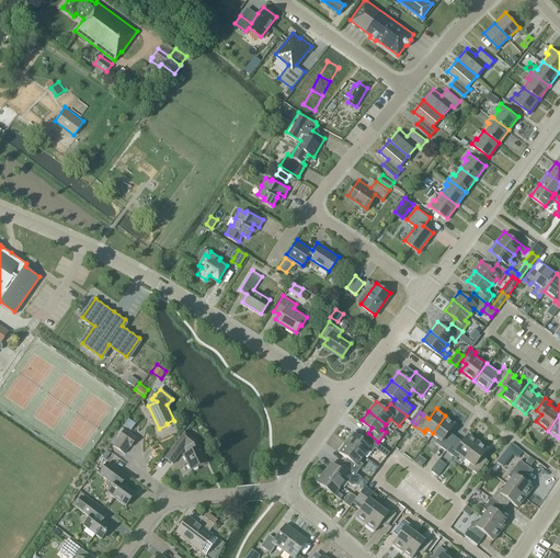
[(446,448),(454,437),(447,433),(455,422),(445,416),(433,433),(438,436),(435,441),(446,448)]
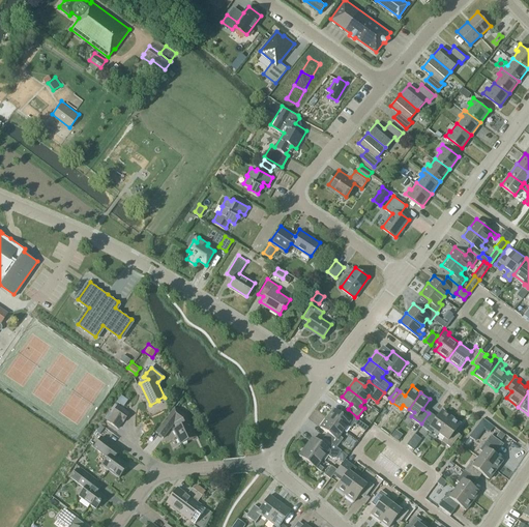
[(123,420),(129,412),(118,404),(107,418),(118,427),(123,419),(123,420)]
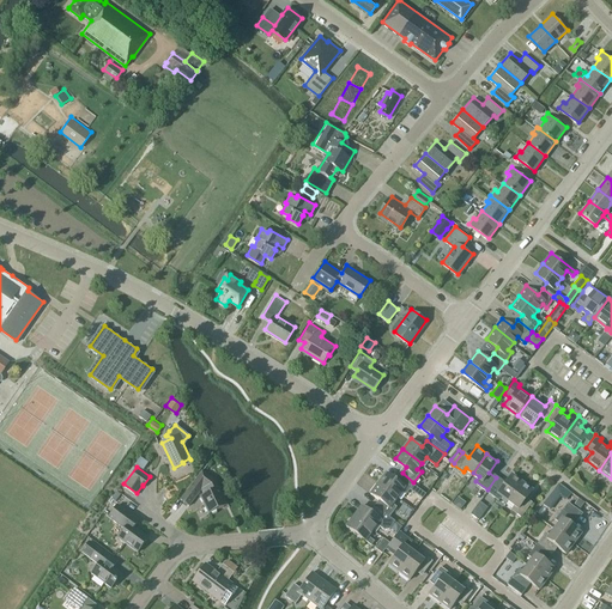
[(226,501),(216,479),(203,469),(181,498),(189,504),(201,487),(204,492),(201,494),(210,512),(224,505),(223,503),(226,501)]
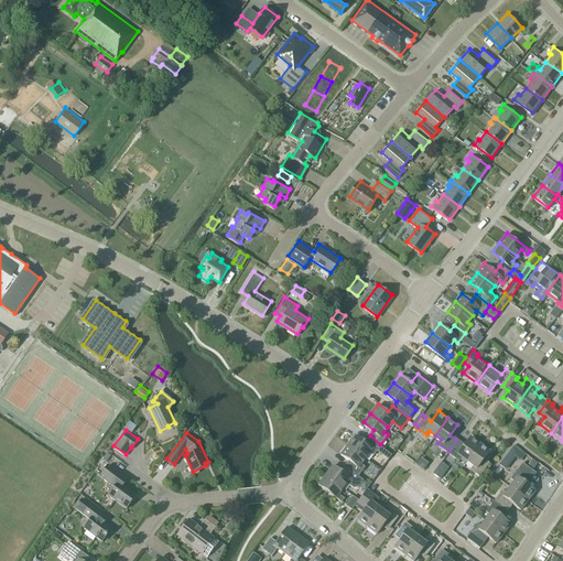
[(380,444),(370,435),(366,441),(356,433),(348,443),(366,456),(370,451),(374,453),(380,444)]
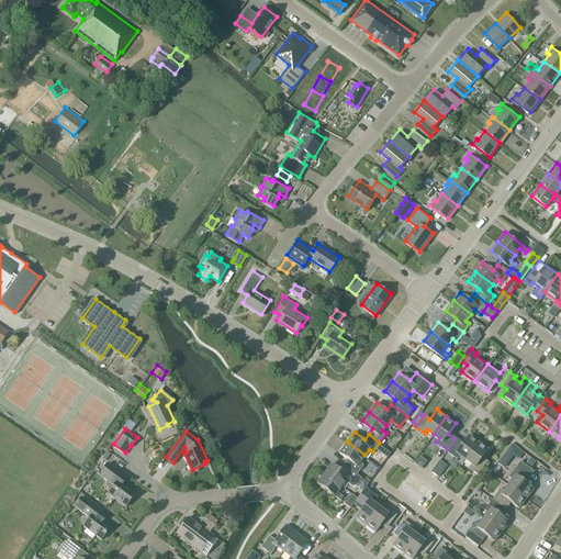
[(467,458),(479,440),(470,433),(462,444),(455,438),(447,449),(458,457),(460,454),(467,458)]
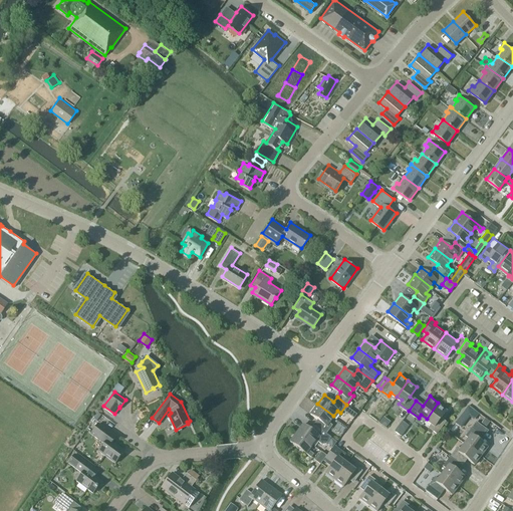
[(438,403),(427,419),(432,423),(429,426),(438,432),(445,423),(440,419),(447,409),(438,403)]
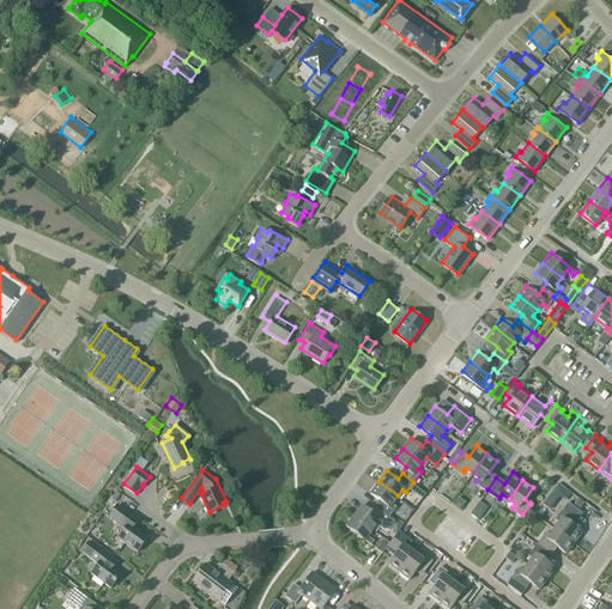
[(393,501),(398,495),(379,481),(370,492),(382,500),(377,506),(389,515),(398,505),(393,501)]
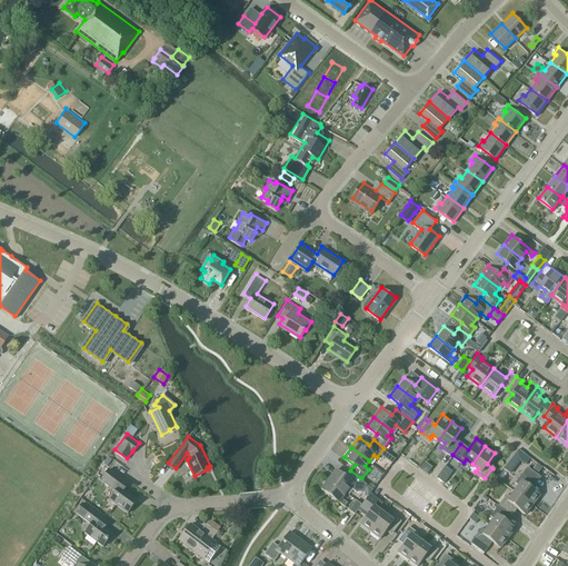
[(519,447),(514,454),(526,463),(531,456),(519,447)]
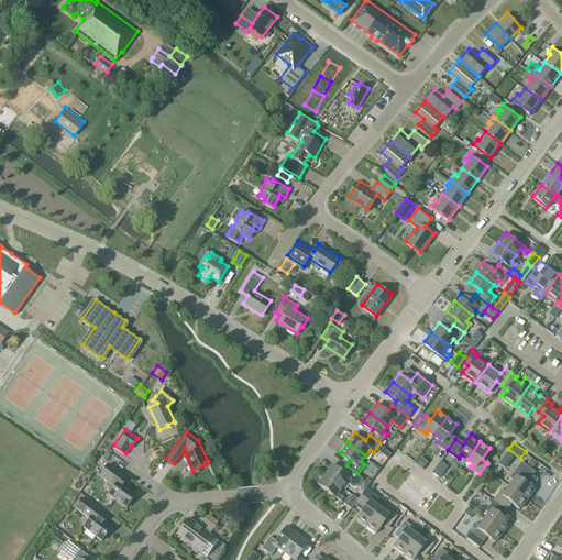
[(533,465),(537,460),(532,456),(528,461),(533,465)]
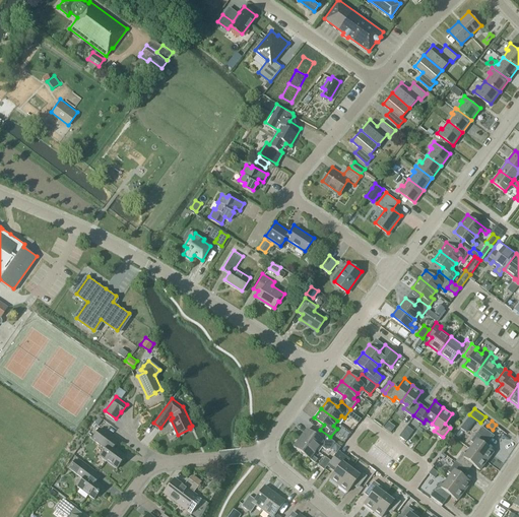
[(406,439),(414,429),(407,424),(399,435),(406,439)]
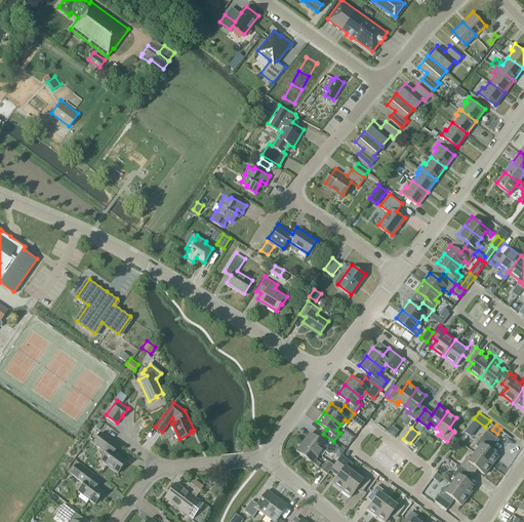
[(475,451),(491,464),(498,454),(488,447),(496,436),(487,429),(476,443),(479,446),(475,451)]
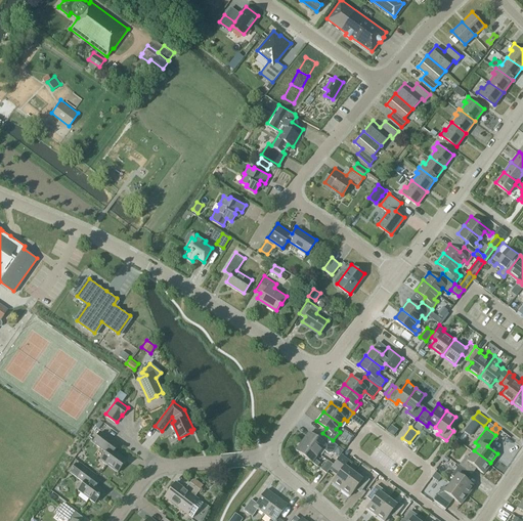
[(118,471),(127,459),(115,449),(119,443),(100,430),(93,440),(107,450),(101,459),(118,471)]
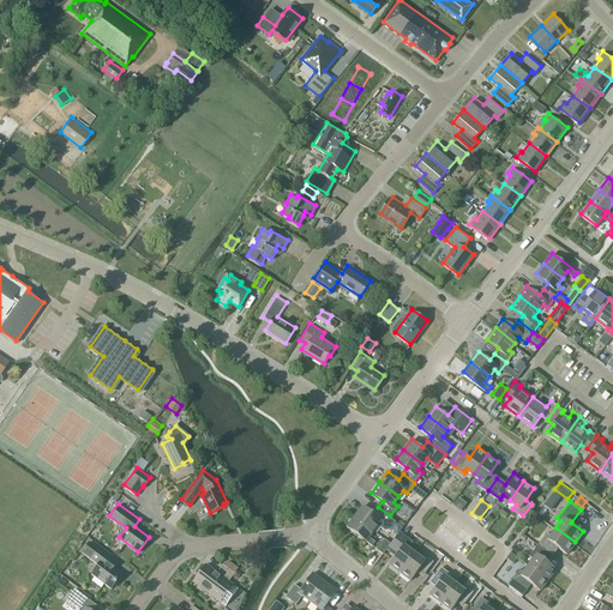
[(390,515),(378,507),(374,513),(362,505),(355,515),(374,529),(378,524),(385,529),(391,529),(396,520),(390,515)]
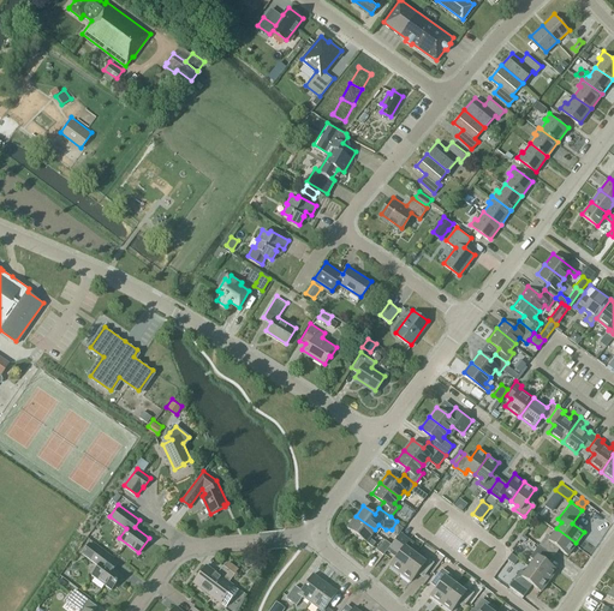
[(370,537),(375,529),(356,516),(347,526),(373,545),(376,540),(370,537)]
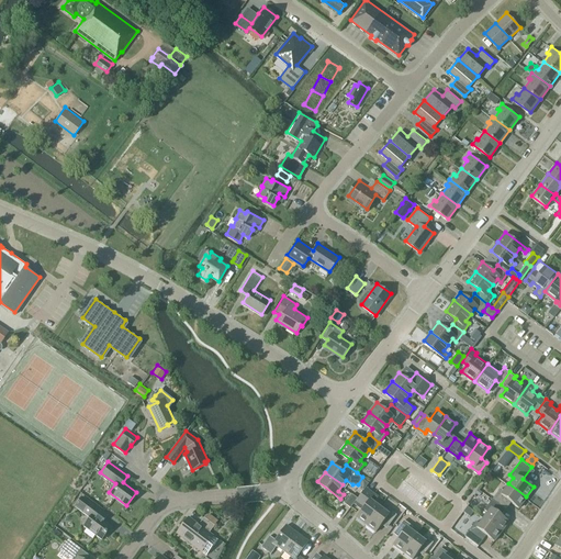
[(519,506),(526,496),(508,483),(504,489),(501,487),(493,498),(504,505),(508,499),(519,506)]
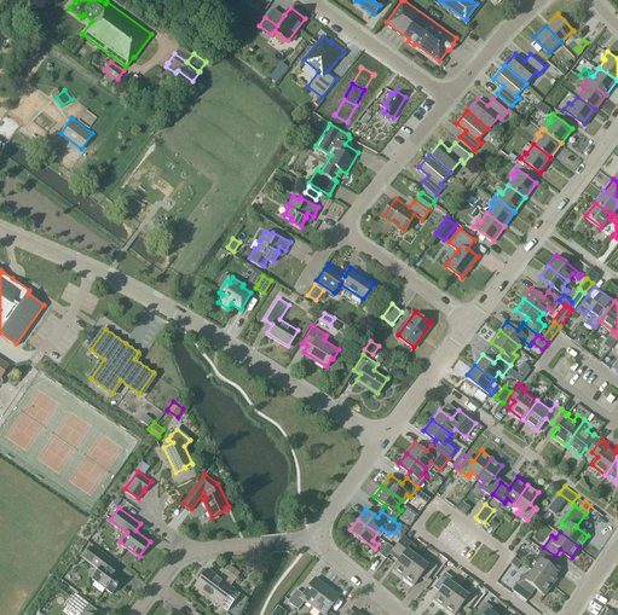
[(404,575),(419,556),(413,551),(417,545),(404,535),(393,549),(402,556),(393,567),(404,575)]
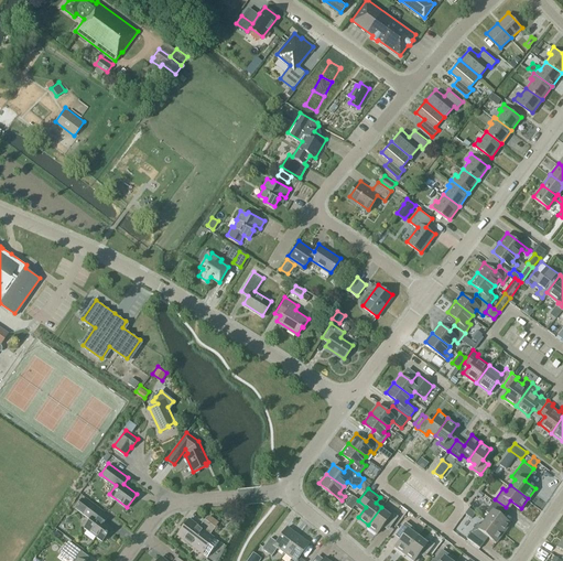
[(353,508),(359,498),(354,494),(346,504),(353,508)]
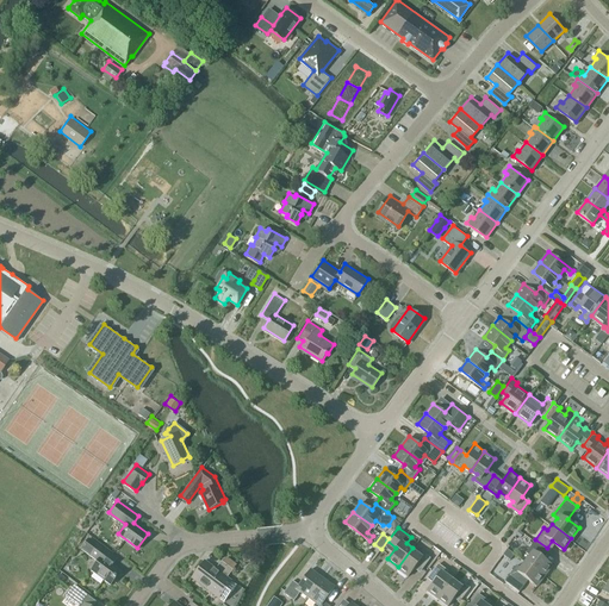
[(111,583),(120,569),(106,557),(110,551),(89,536),(82,547),(99,560),(92,568),(111,583)]
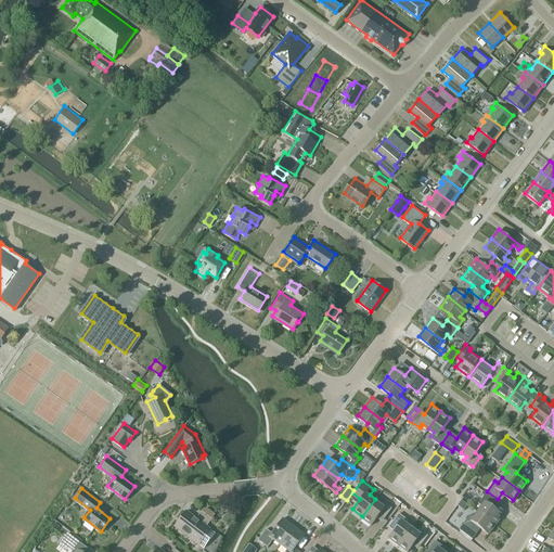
[(492,505),(498,499),(487,491),(479,501),(482,504),(478,510),(495,523),(503,513),(492,505)]
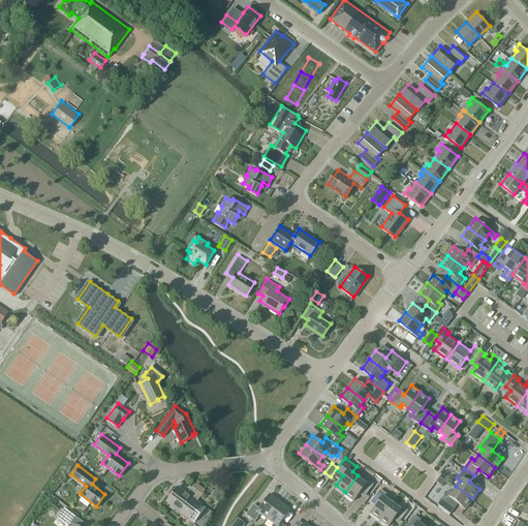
[(442,484),(446,480),(440,474),(436,480),(442,484)]
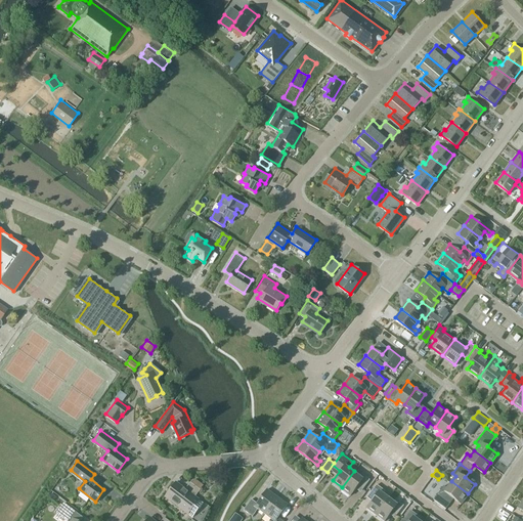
[(354,471),(342,487),(350,493),(358,484),(362,487),(371,478),(362,472),(359,475),(354,471)]
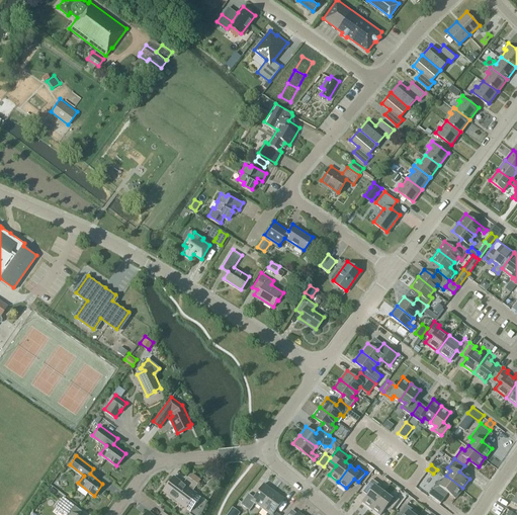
[(192,490),(198,483),(188,475),(184,480),(186,482),(184,484),(174,476),(163,489),(190,509),(200,496),(192,490)]
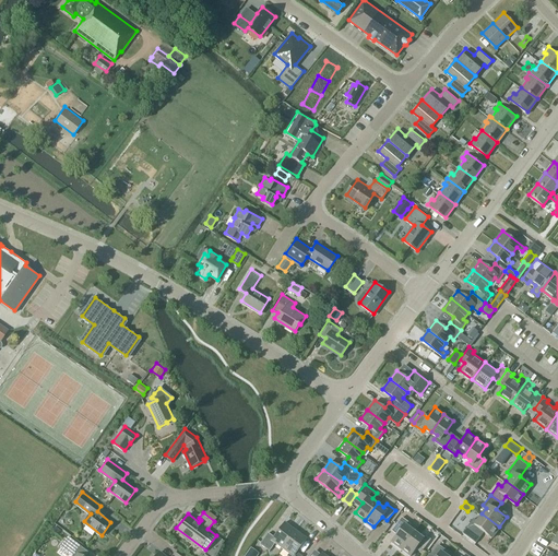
[(493,536),(499,527),(482,513),(477,519),(474,517),(463,532),(476,541),(485,531),(493,536)]
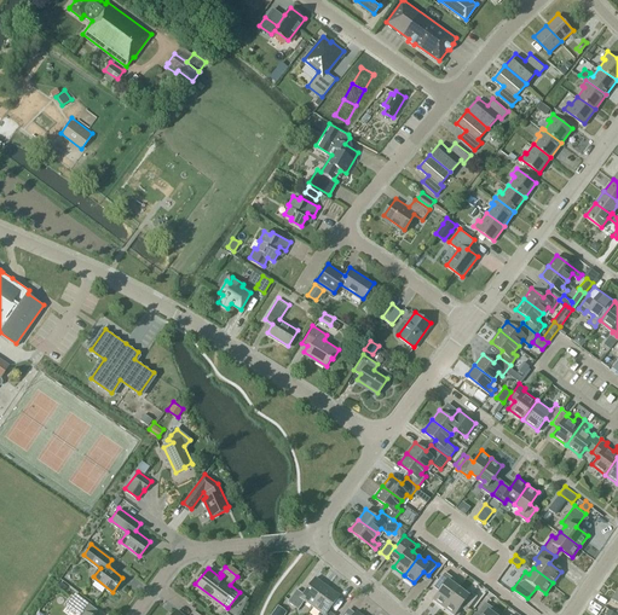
[(444,605),(458,586),(452,582),(456,578),(446,570),(437,582),(443,586),(433,597),(444,605)]
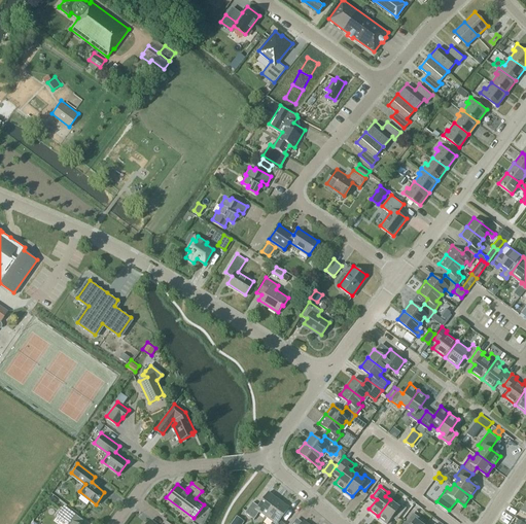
[(267,515),(279,498),(269,490),(258,504),(253,500),(245,511),(254,518),(259,510),(267,515)]
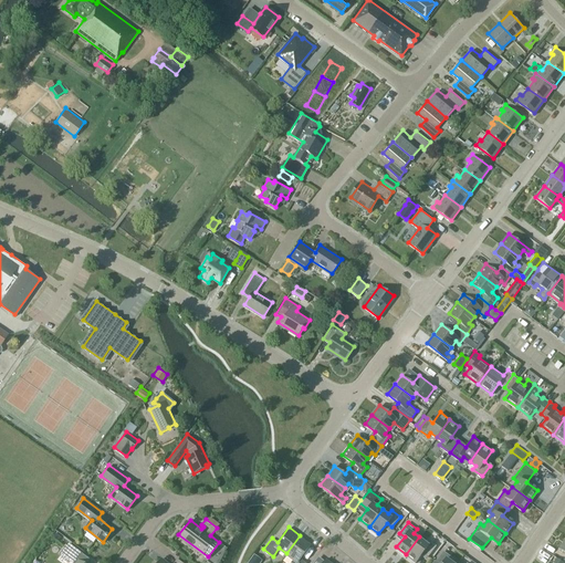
[(300,535),(286,553),(293,559),(290,562),(305,562),(307,561),(301,556),(311,543),(300,535)]
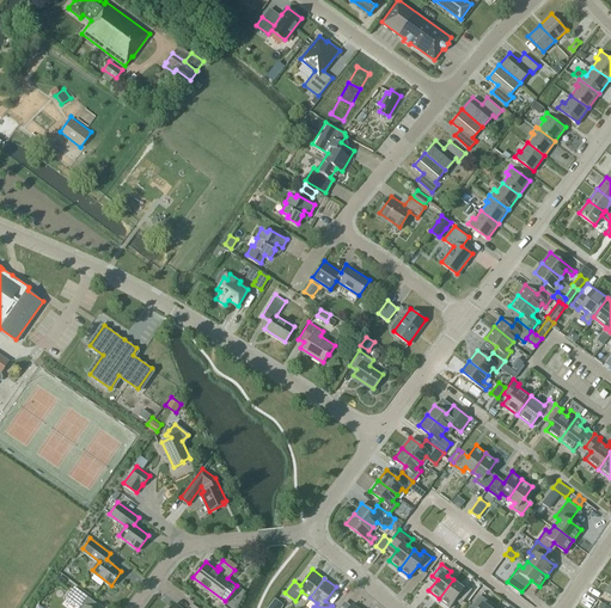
[(453,579),(439,599),(450,607),(458,595),(464,600),(472,588),(464,581),(460,585),(453,579)]
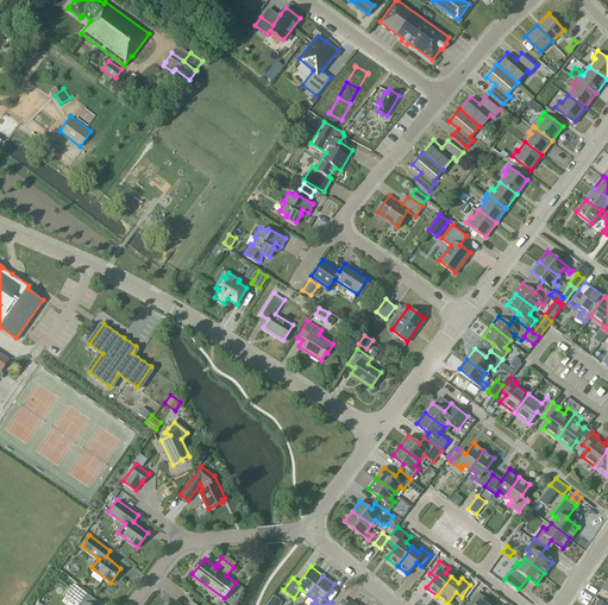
[(91,604),(96,598),(75,581),(66,593),(81,604),(91,604)]
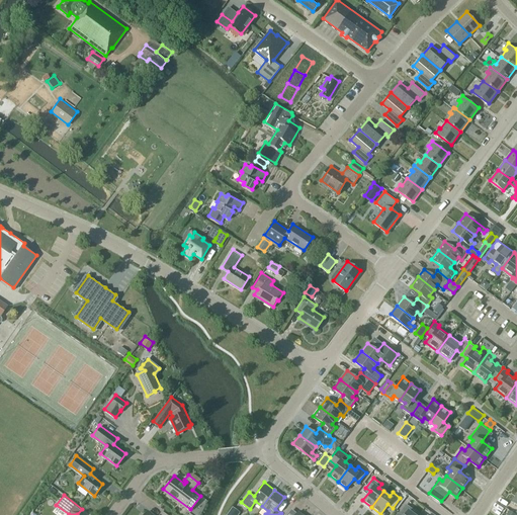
[(416,514),(412,512),(415,509),(407,502),(399,512),(403,514),(416,514)]
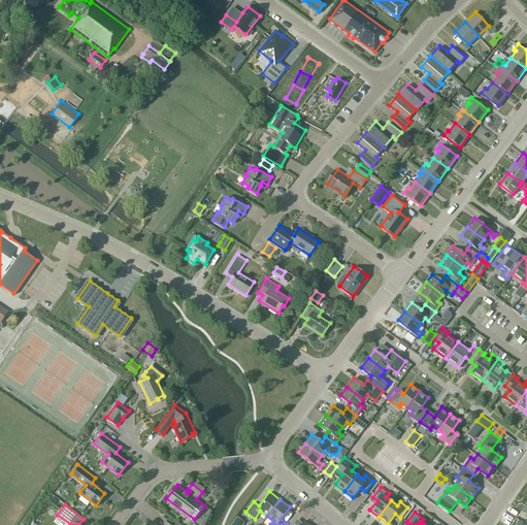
[(237,515),(230,524),(236,524),(241,518),(237,515)]
